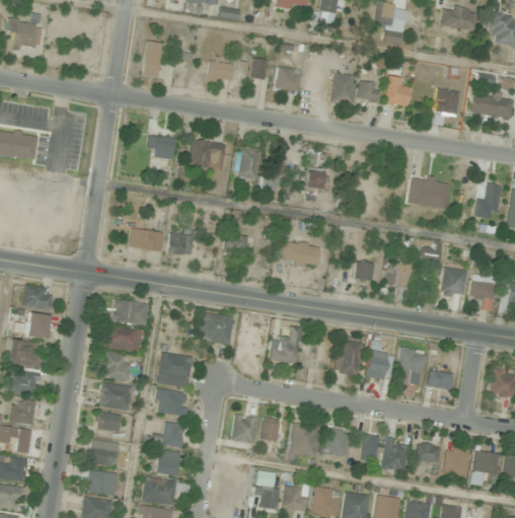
[(344,13),(345,0),(320,0),(319,10),(344,13)]
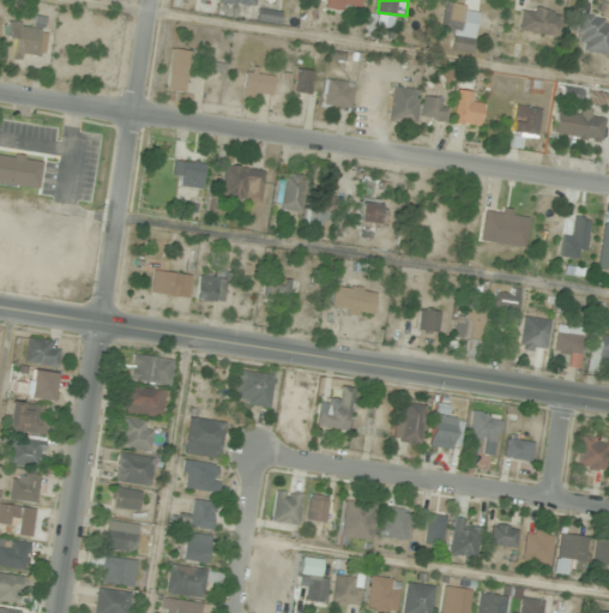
[(468,5),(447,0),(441,30),(456,32),(452,48),(474,52),(476,38),(462,36),(468,5)]
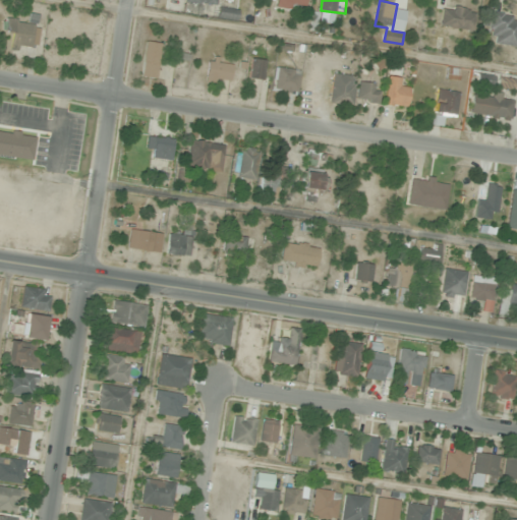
[(442,25),(474,29),(476,9),(445,5),(442,25)]
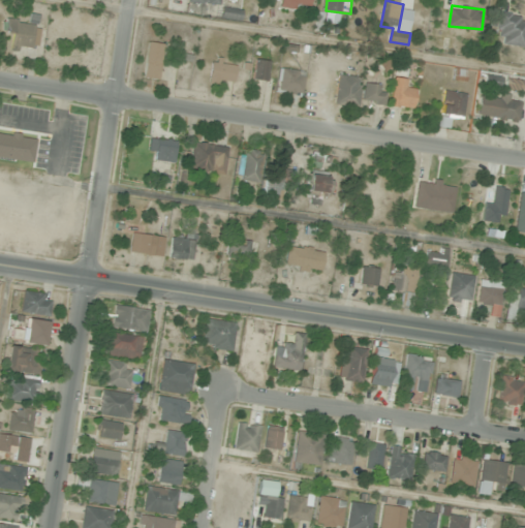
[(245,9),(224,6),(223,18),(243,21),(245,9)]
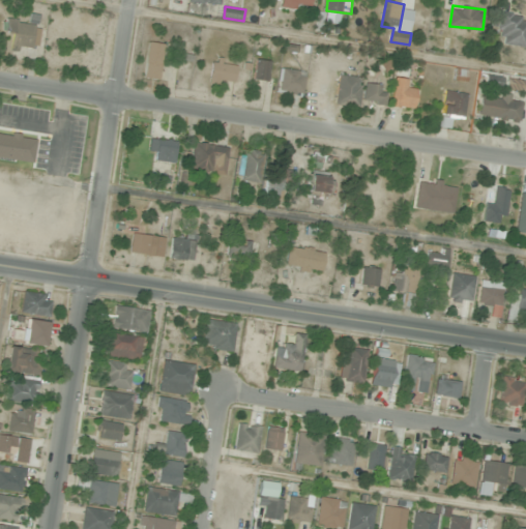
[(525,15),(500,15),(500,43),(525,43),(525,15)]
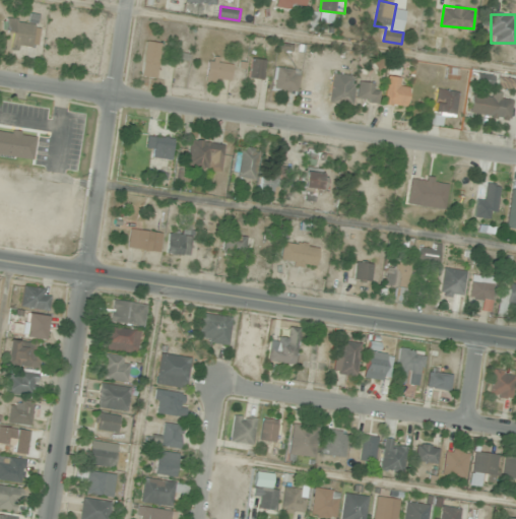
[(12,49),(42,45),(39,19),(9,22),(12,49)]
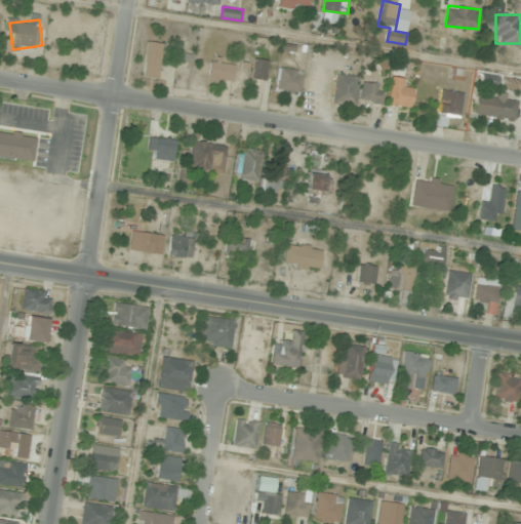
[(147,77),(162,77),(163,42),(148,42),(147,77)]
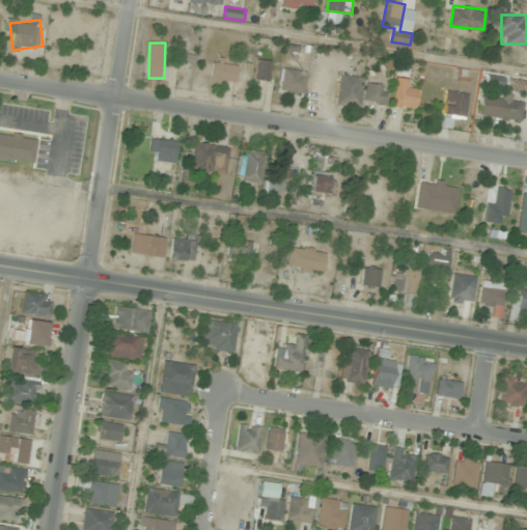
[(213,81),(238,83),(240,60),(215,58),(213,81)]
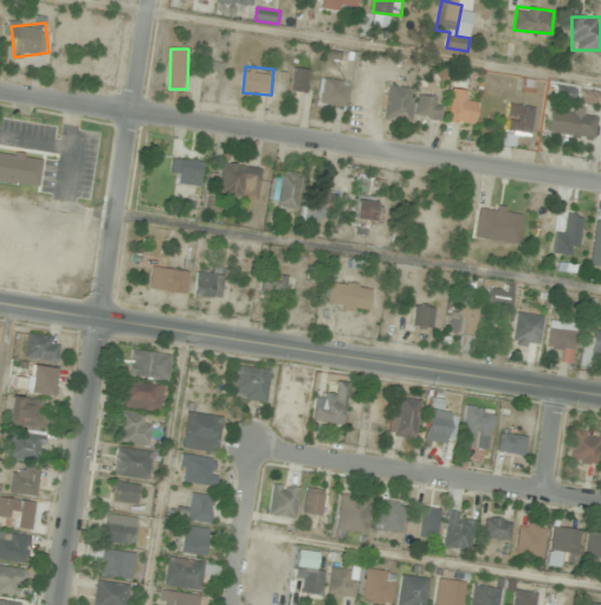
[(309,91),(311,69),(295,68),(292,90),(309,91)]
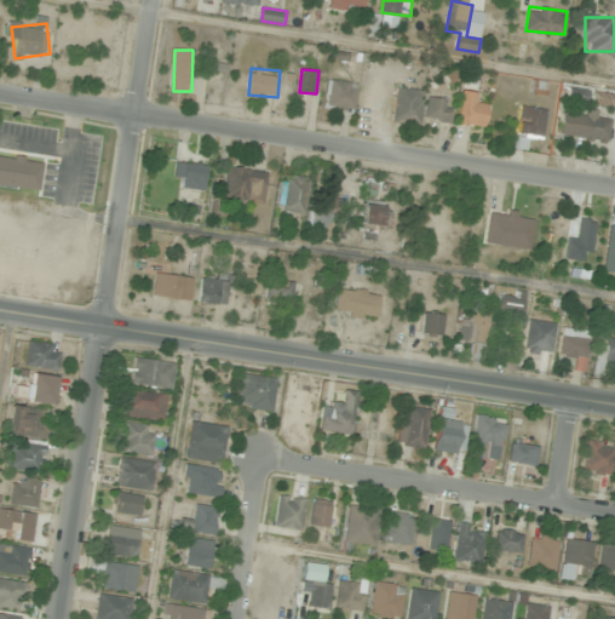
[(489,103),(477,102),(480,78),(466,76),(460,125),(487,129),(489,103)]
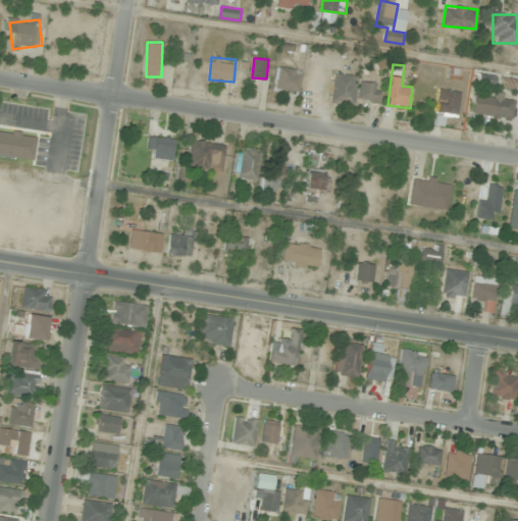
[(275,90),(300,93),(303,69),(278,66),(275,90)]
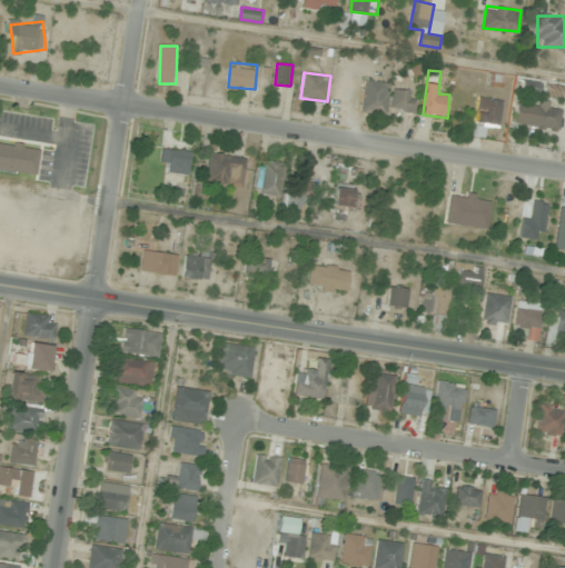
[(390,82),(367,79),(363,109),(387,112),(390,82)]
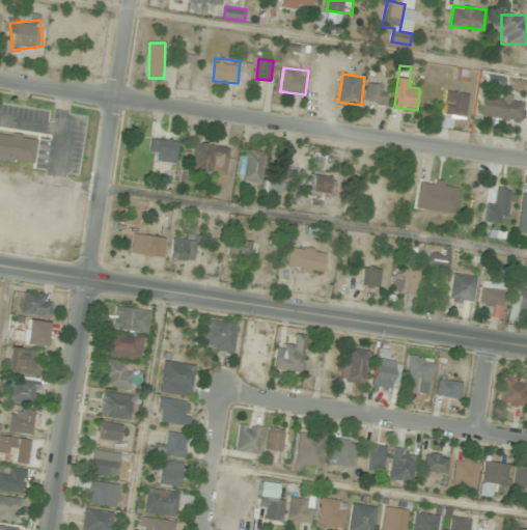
[(366,102),(388,106),(391,86),(369,82),(366,102)]
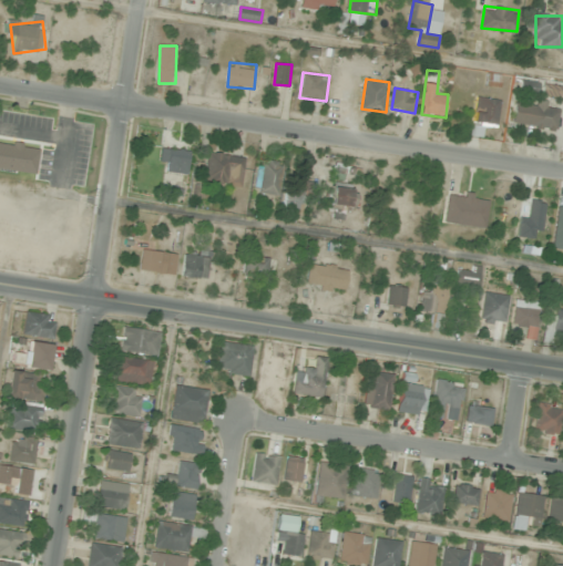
[(501,123),(501,98),(477,98),(477,123),(501,123)]
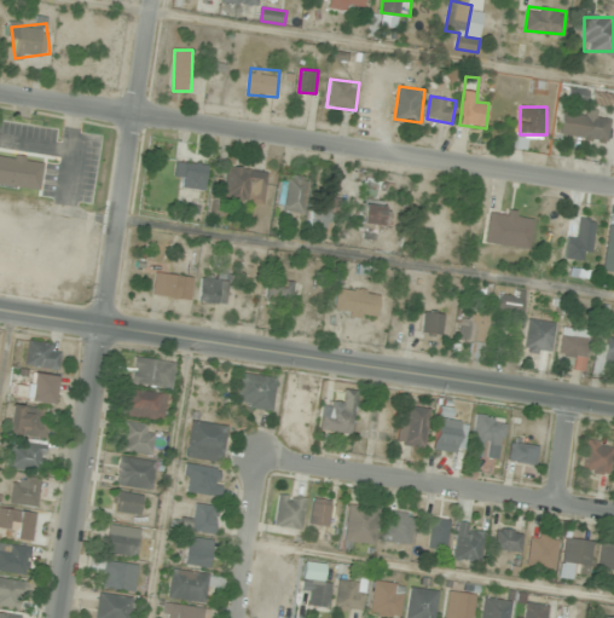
[(565,110),(561,136),(608,142),(612,115),(565,110)]
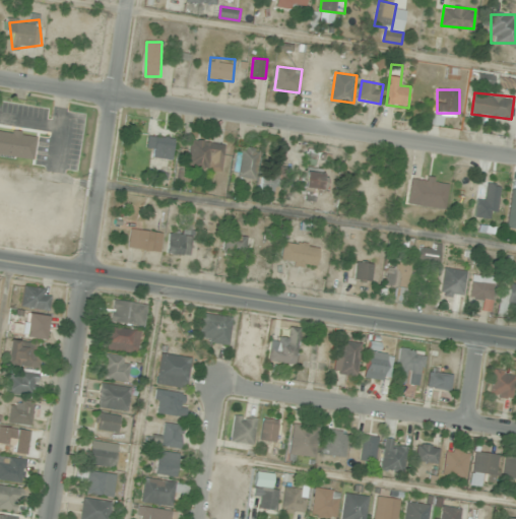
[(155,156),(173,158),(176,138),(150,134),(148,145),(156,146),(155,156)]
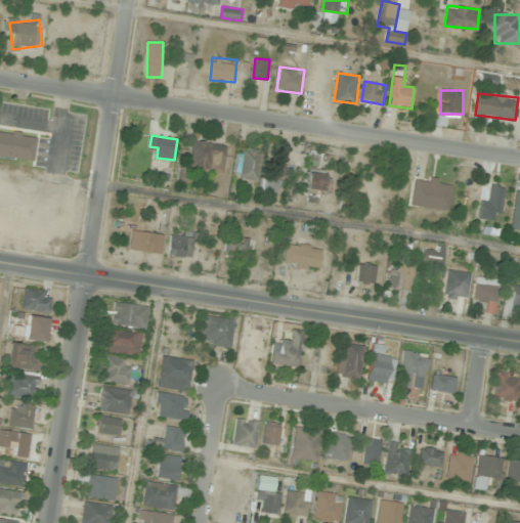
[(190,169),(225,172),(228,144),(193,140),(190,169)]
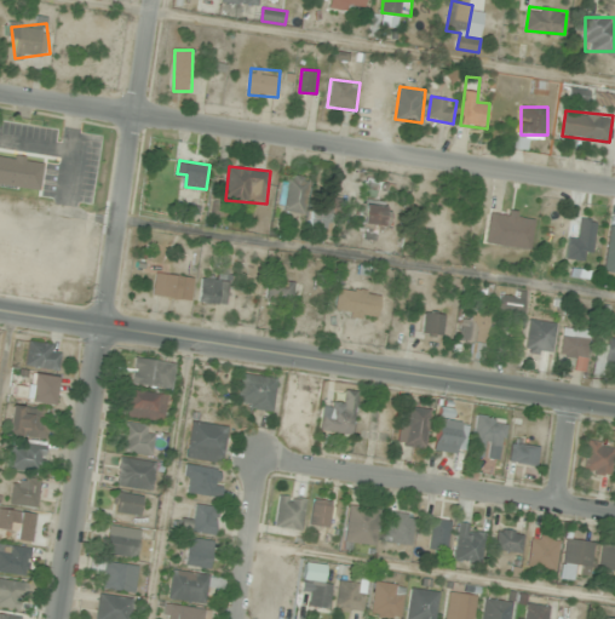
[(306,212),(309,176),(288,175),(285,210),(306,212)]
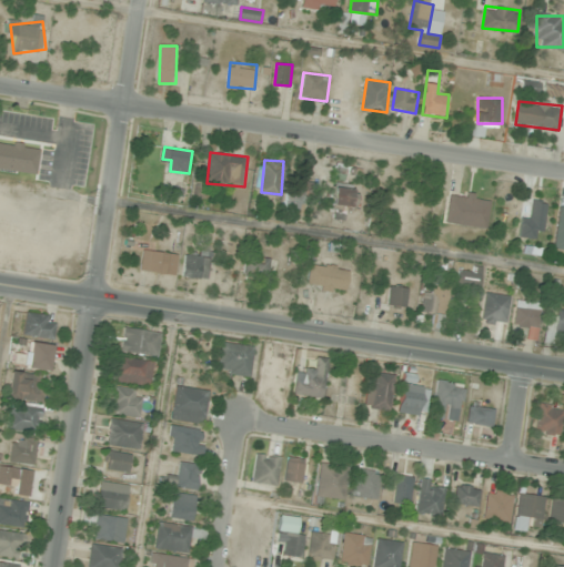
[(359,189),(334,189),(334,209),(359,209),(359,189)]
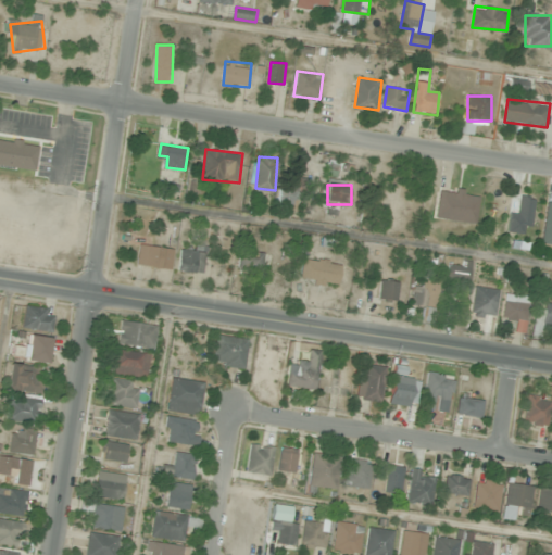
[(280,187),(281,209),(300,207),(299,186),(280,187)]
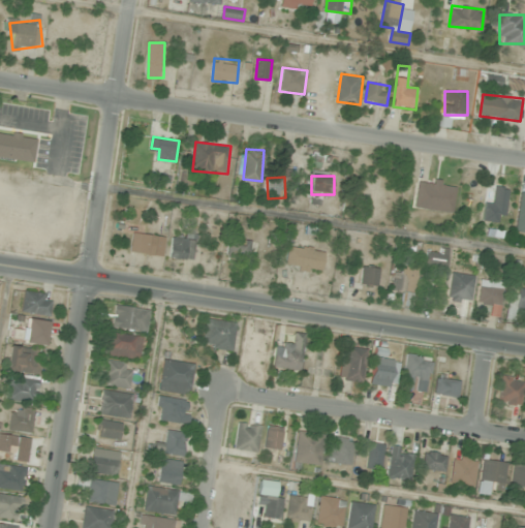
[(458,183),(420,179),(417,207),(455,212),(458,183)]
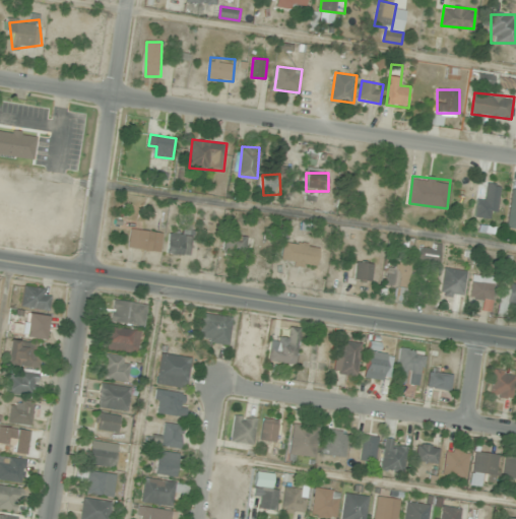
[(481,208),(499,212),(505,186),(489,182),(481,208)]
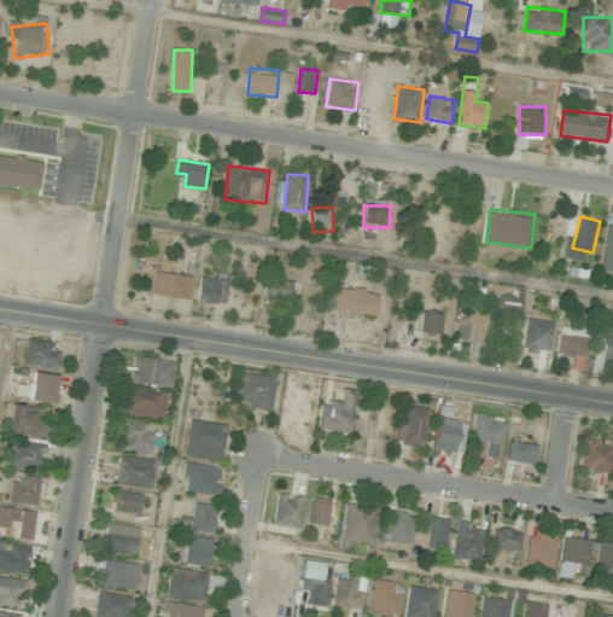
[(194,275),(157,272),(155,294),(192,298),(194,275)]
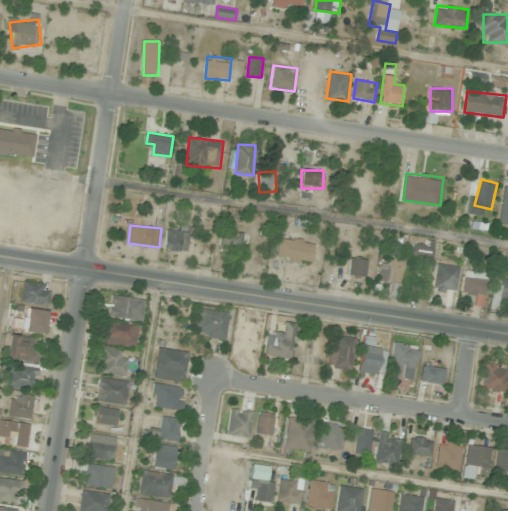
[(189,251),(191,231),(168,229),(166,249),(189,251)]
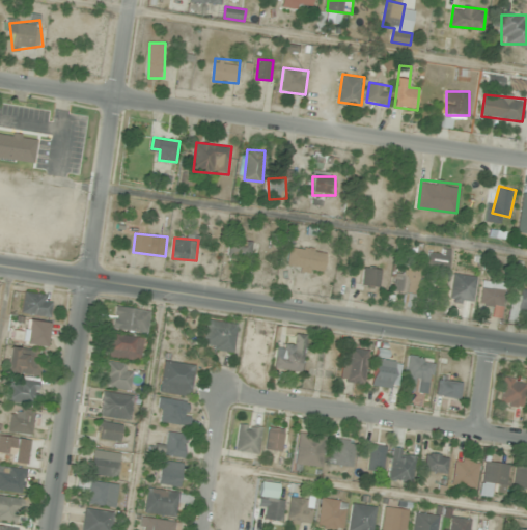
[(228,255),(251,260),(255,242),(232,238),(228,255)]
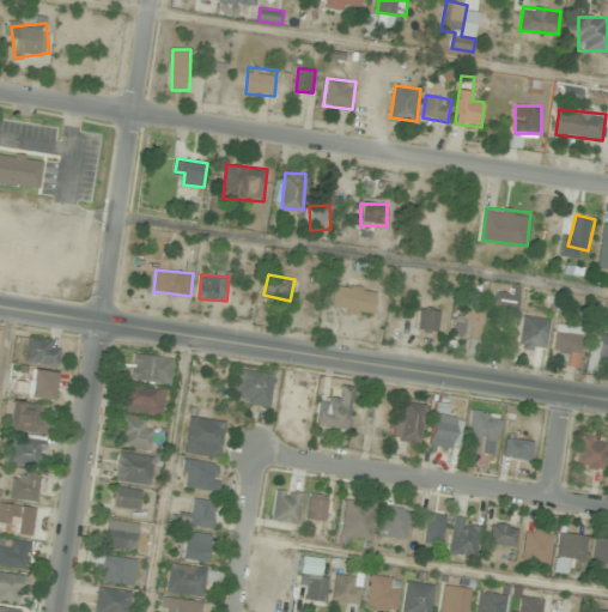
[(332,303),(371,316),(378,294),(340,280),(332,303)]
